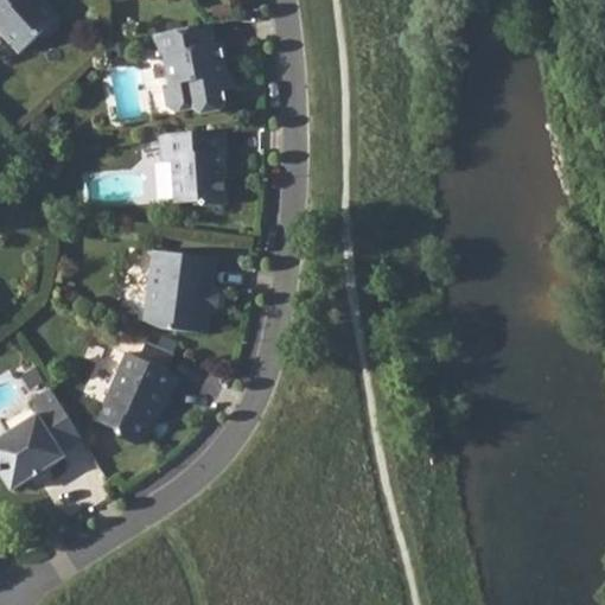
[(0,32),(14,50),(33,33),(43,33),(52,25),(53,14),(39,0),(36,0),(34,1),(33,0),(0,0),(0,32)]
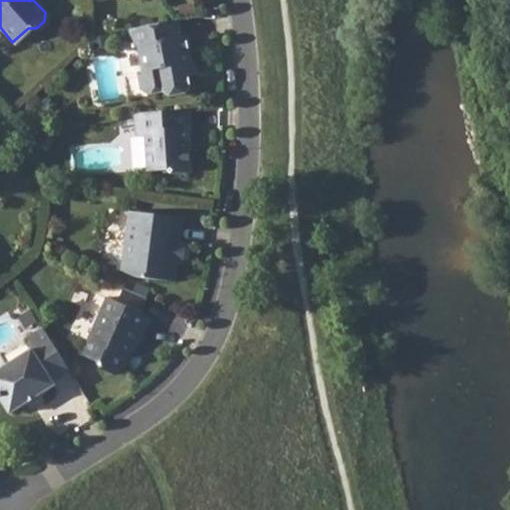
[(177,20),(128,29),(131,44),(136,44),(141,71),(136,72),(139,88),(146,94),(163,91),(169,96),(183,94),(188,86),(187,76),(191,76),(195,71),(193,61),(190,62),(186,35),(180,36),(177,20)]
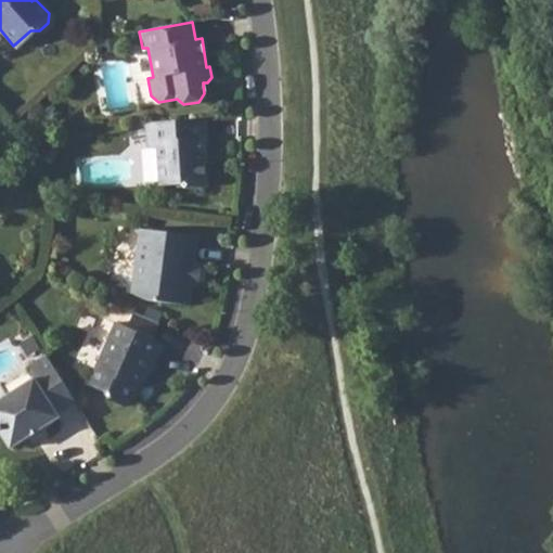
[(203,117),(143,121),(144,145),(155,146),(157,184),(178,183),(183,187),(205,185),(203,153),(198,153),(197,138),(204,138),(203,117)]
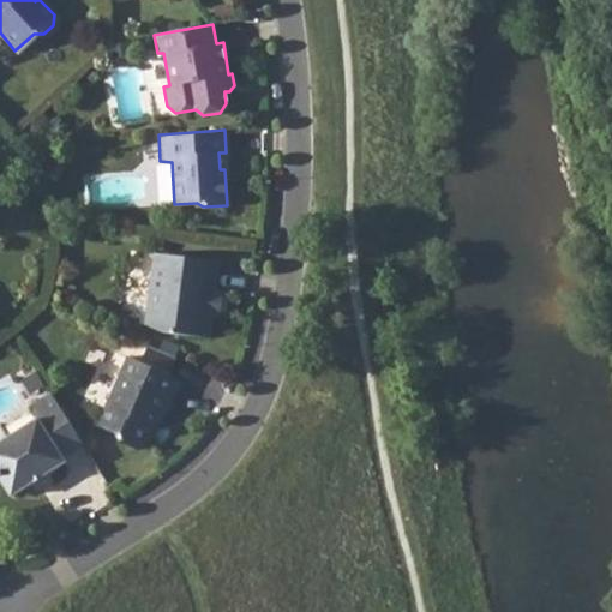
[(205,337),(208,316),(211,293),(215,262),(149,252),(139,323),(156,330),(205,337)]
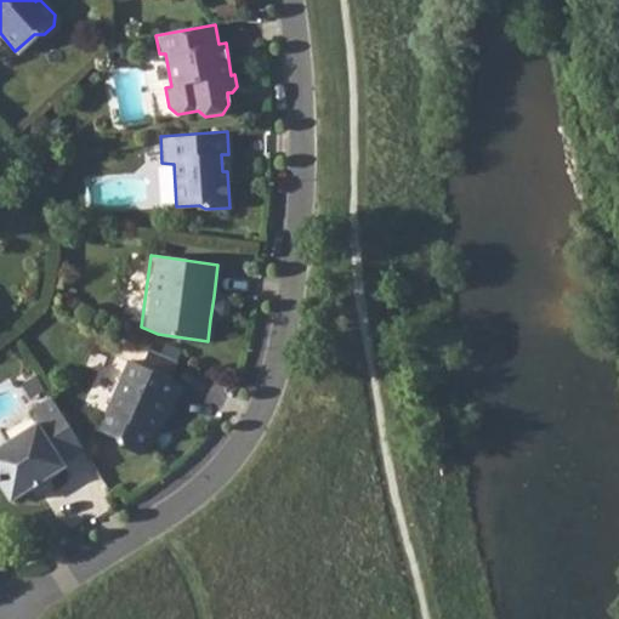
[(168,379),(140,367),(128,362),(96,431),(119,441),(120,448),(137,455),(145,452),(159,420),(165,422),(181,385),(168,379)]
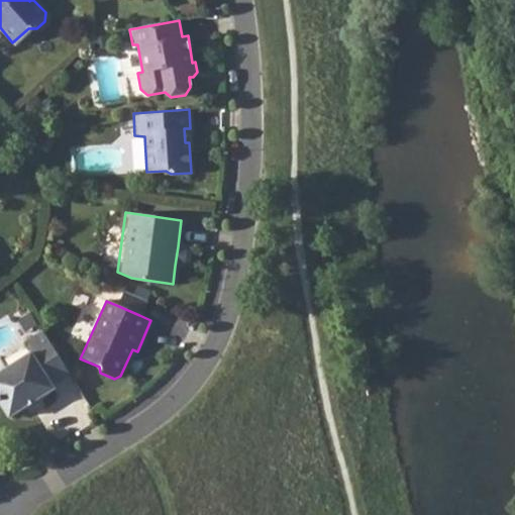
[(45,338),(26,348),(29,353),(0,371),(0,404),(9,419),(55,391),(53,387),(70,377),(45,338)]
